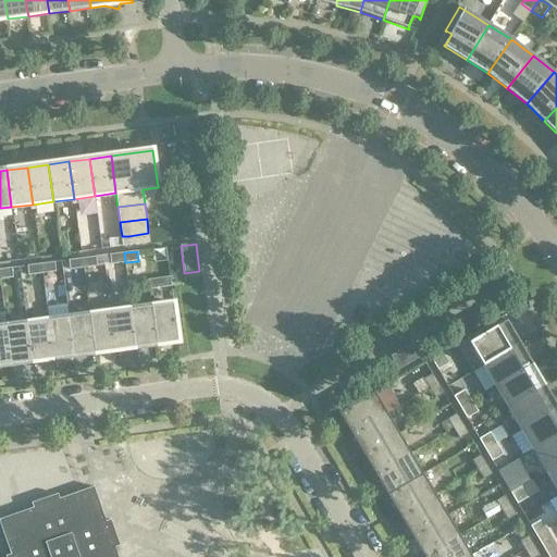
[(125,262),(124,252),(110,255),(111,264),(125,262)]
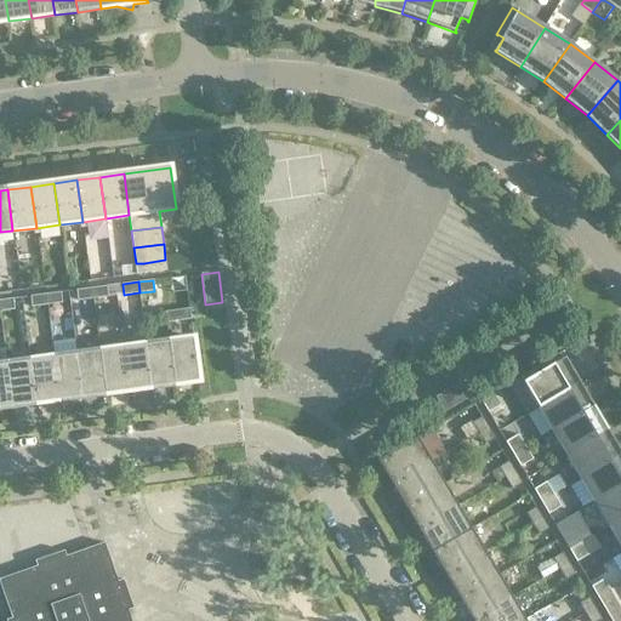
[(108,297),(107,286),(92,289),(93,298),(108,297)]
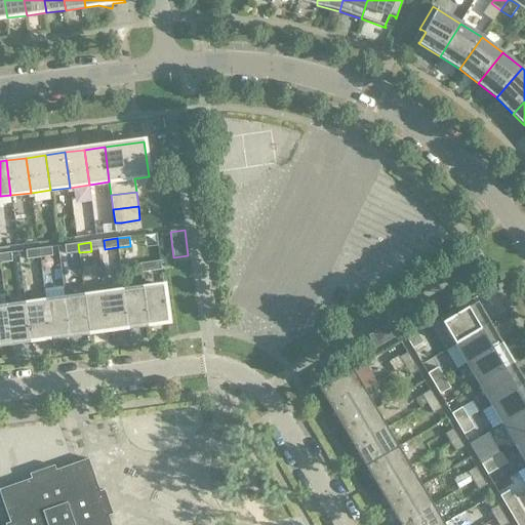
[(79,252),(78,244),(65,245),(66,254),(79,252)]
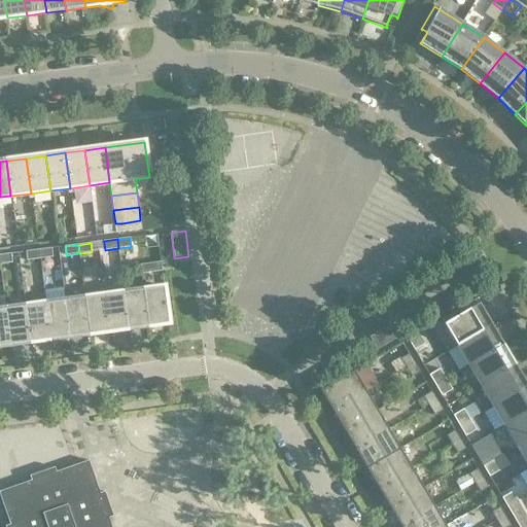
[(53,257),(51,248),(38,250),(39,259),(53,257)]
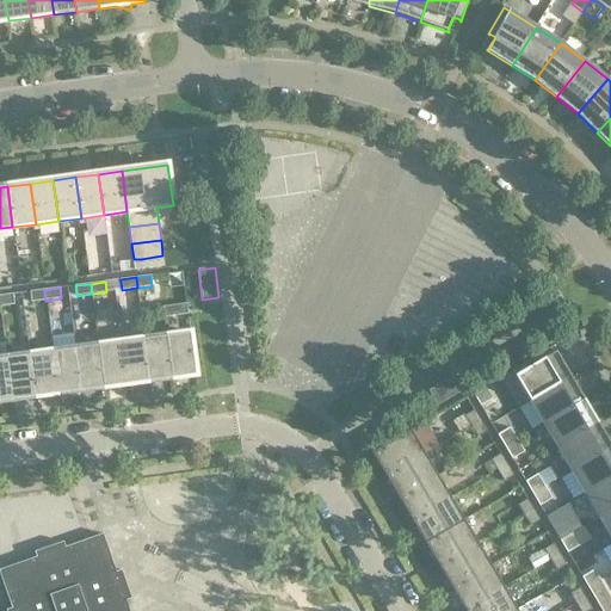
[(45,301),(44,290),(30,292),(31,302),(45,301)]
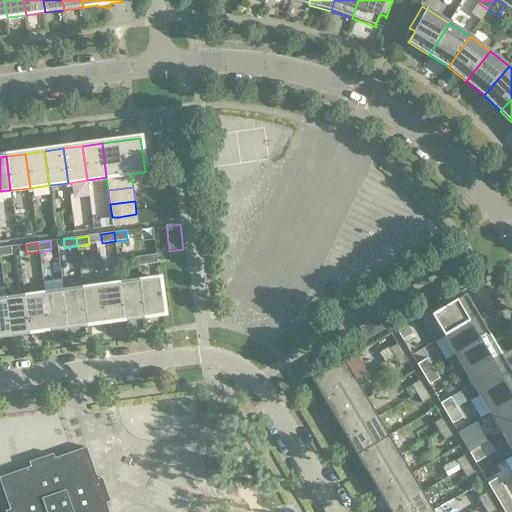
[(13,255),(12,246),(0,247),(0,255),(0,257),(13,255)]
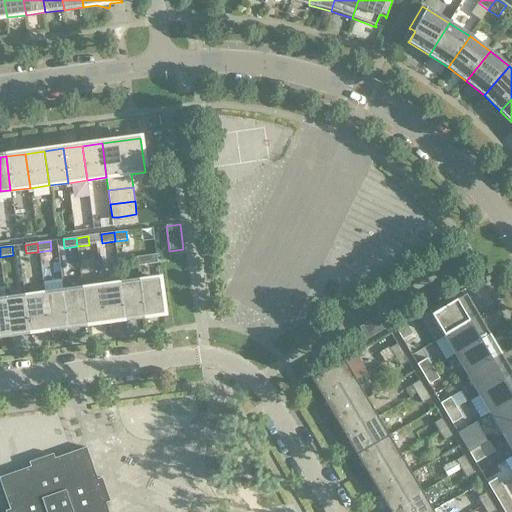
[(158,264),(157,255),(147,256),(148,265),(158,264)]
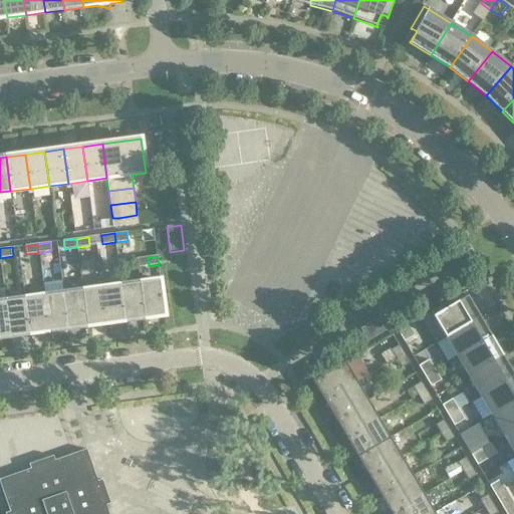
[(149,266),(148,257),(138,259),(139,268),(149,266)]
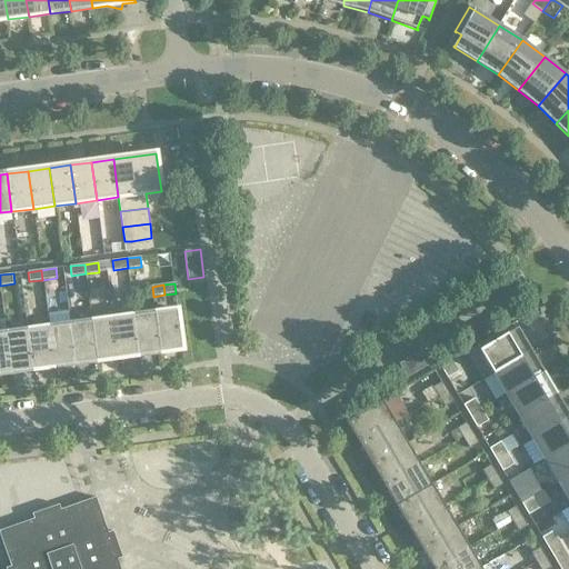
[(183,349),(178,310),(156,313),(161,352),(183,349)]
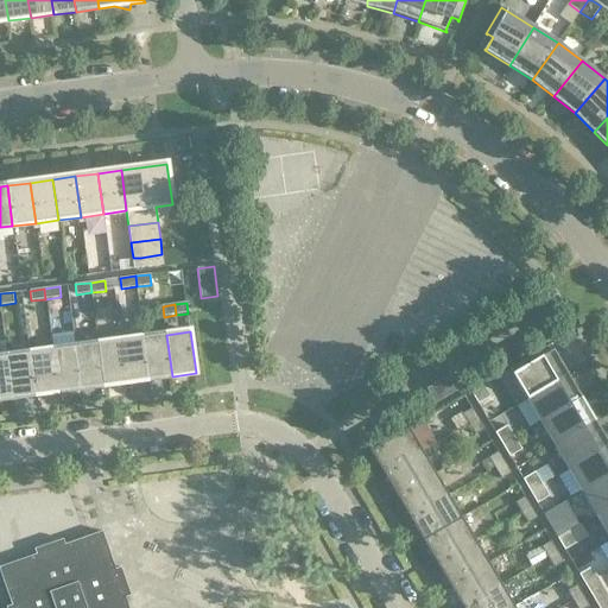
[(172,377),(166,335),(144,337),(150,379),(172,377)]
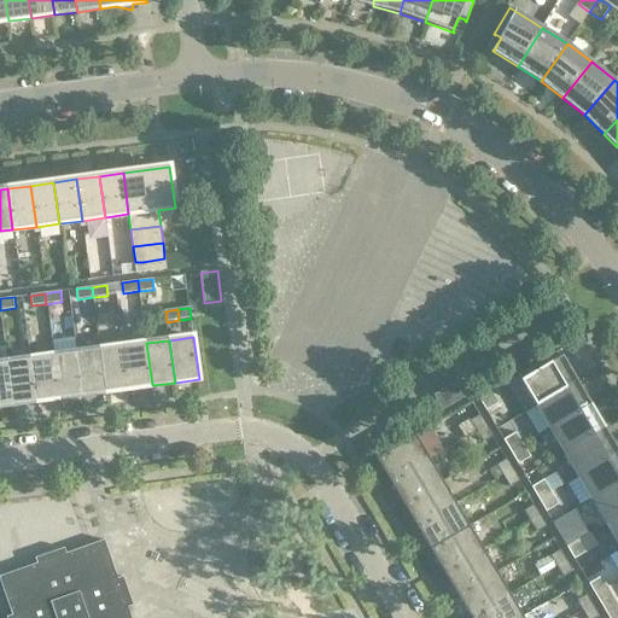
[(152,385),(146,343),(123,347),(129,389),(152,385)]
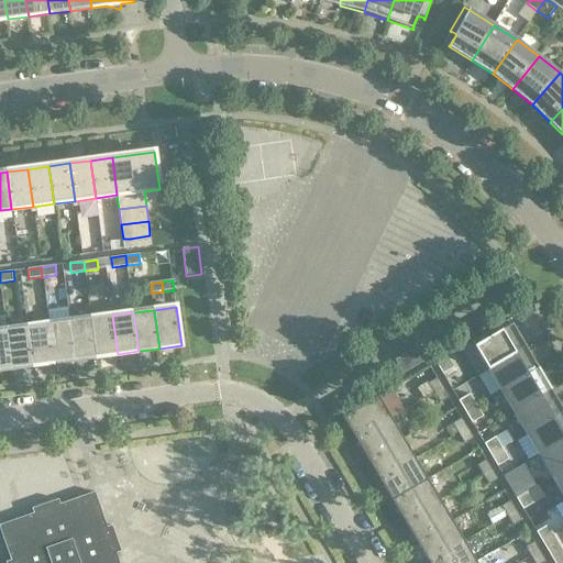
[(118,354),(112,316),(91,318),(96,357),(118,354)]
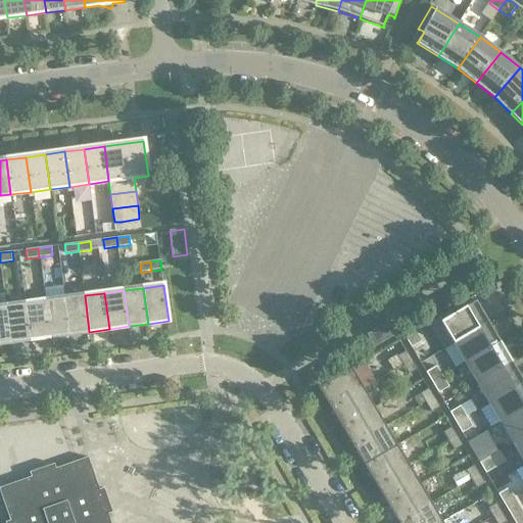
[(89,332),(85,295),(65,298),(69,334),(89,332)]
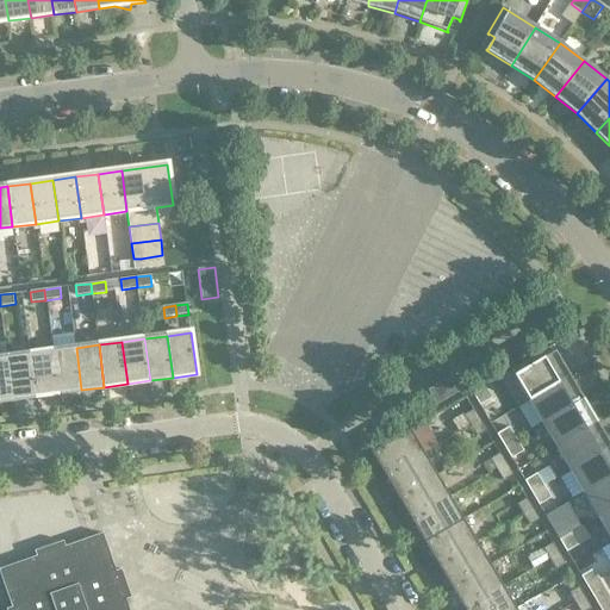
[(81,390),(76,348),(53,352),(58,393),(81,390)]
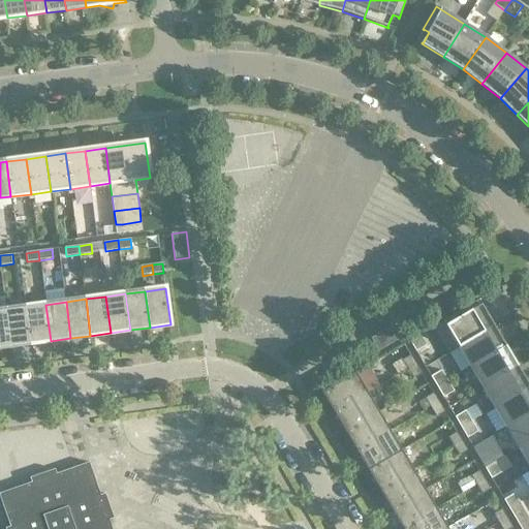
[(51,341),(45,305),(26,307),(31,343),(51,341)]
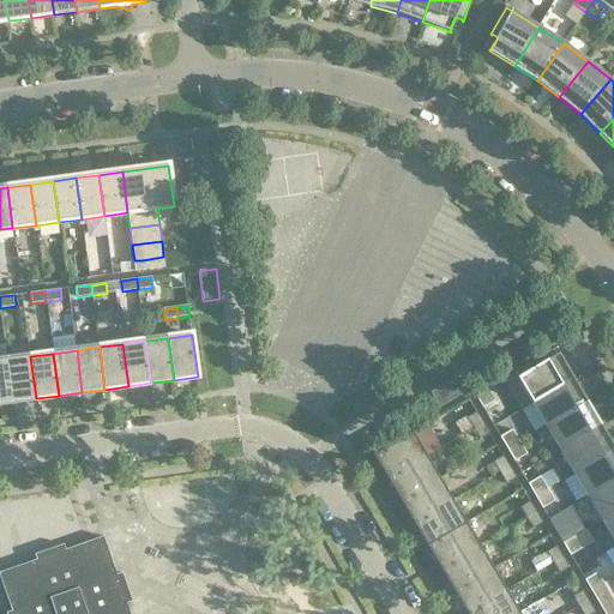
[(515,372),(533,403),(573,378),(559,354),(537,366),(535,360),(515,372)]
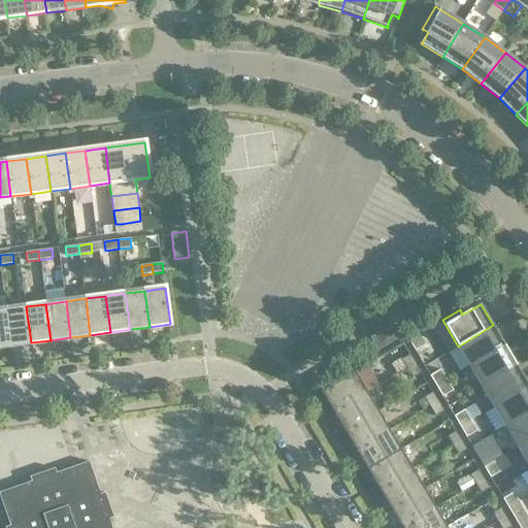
[(31,342),(26,306),(6,309),(11,345),(31,342)]
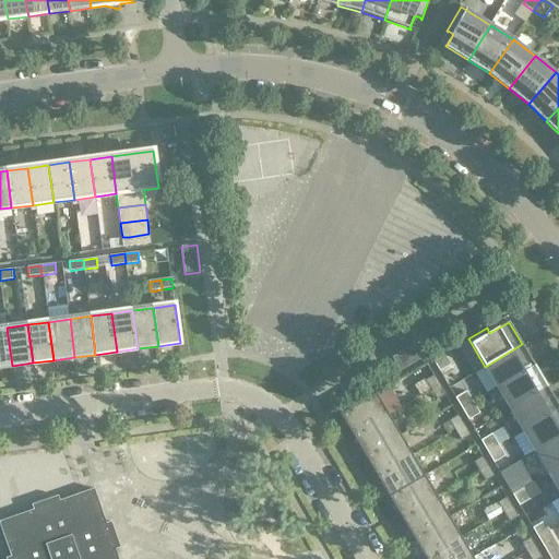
[(0,367),(12,366),(7,328),(0,328),(0,367)]
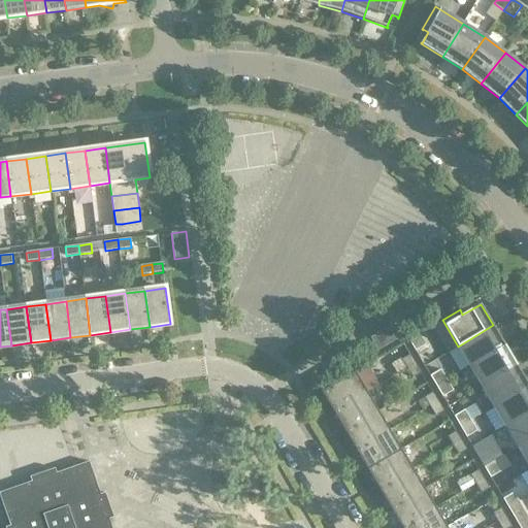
[(400,337),(392,325),(370,337),(377,351),(400,337)]
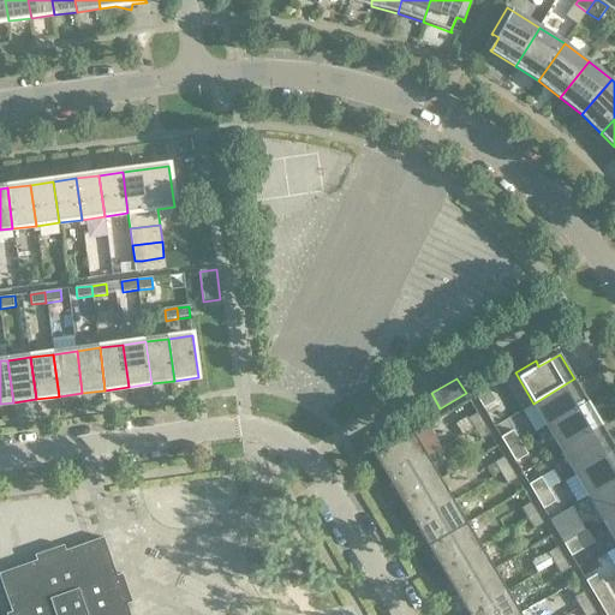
[(589,402),(574,378),(533,404),(548,427),(589,402)]
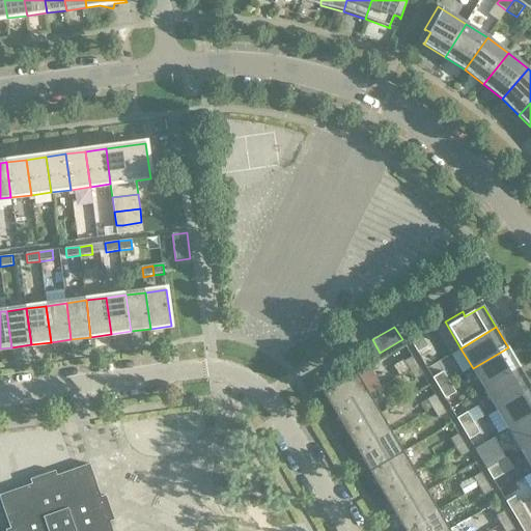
[(428,346),(421,335),(411,341),(417,353),(428,346)]
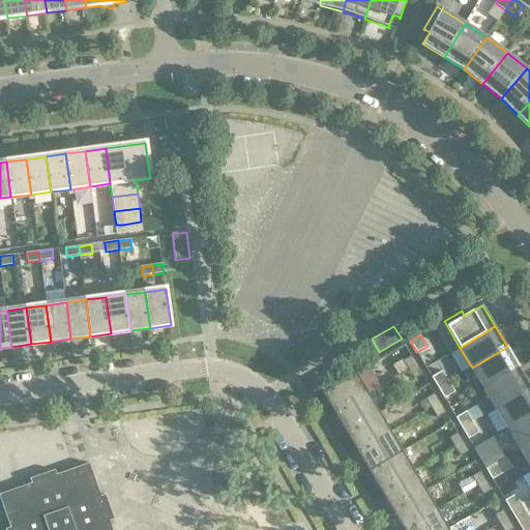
[(520,366),(507,347),(472,367),(483,388),(520,366)]
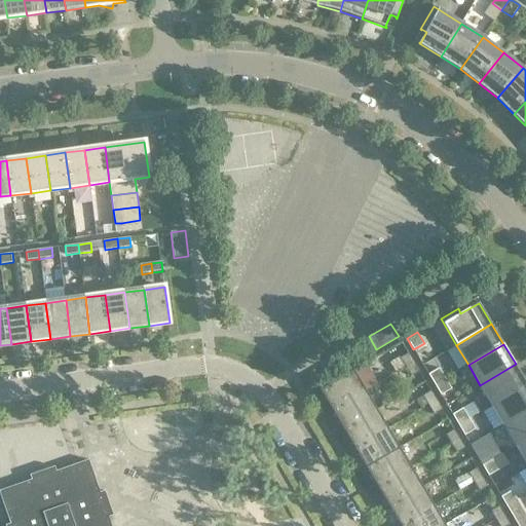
[(413,362),(408,352),(400,358),(406,367),(413,362)]
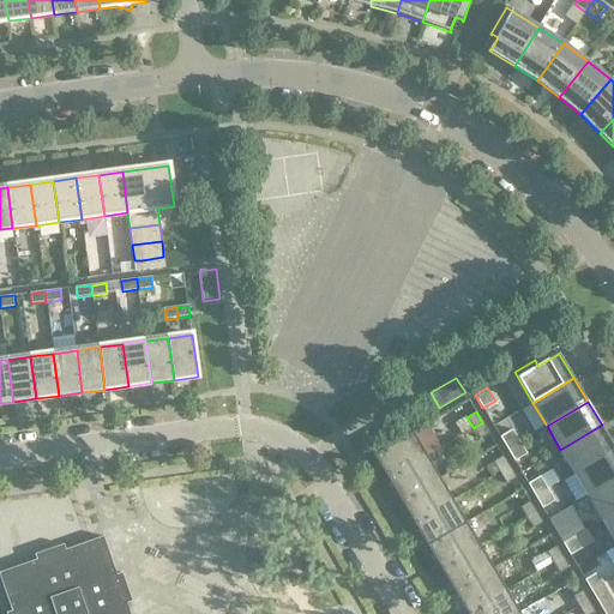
[(489,433),(482,422),(474,428),(480,439),(489,433)]
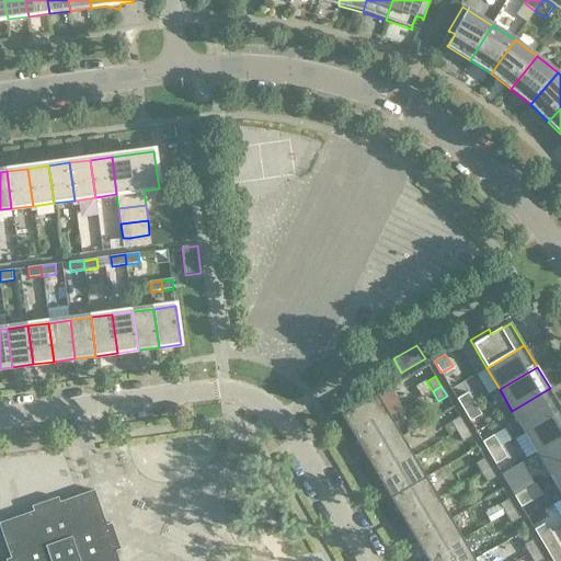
[(560,410),(560,408),(550,388),(512,411),(525,432),(560,410)]
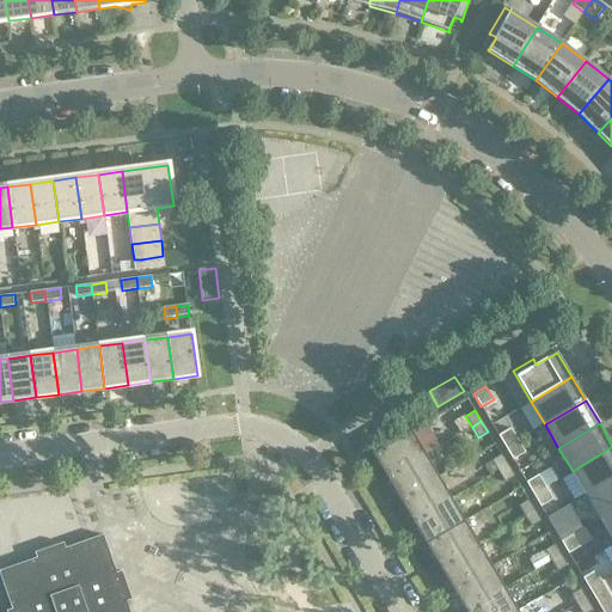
[(510,428),(499,435),(506,448),(518,440),(510,428)]
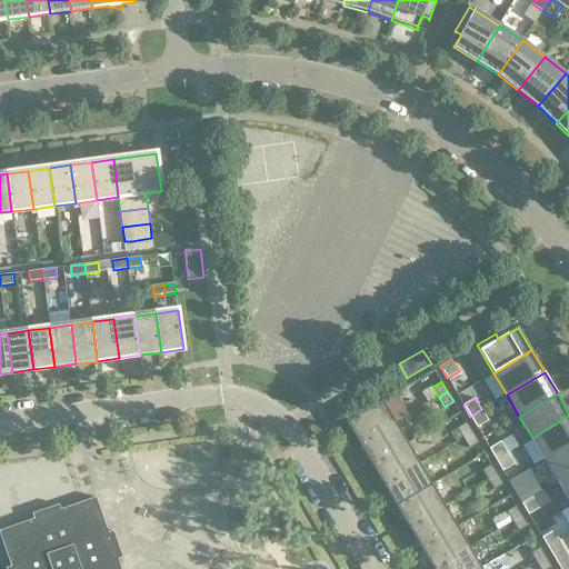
[(396,422),(382,400),(347,422),(359,443),(396,422)]
